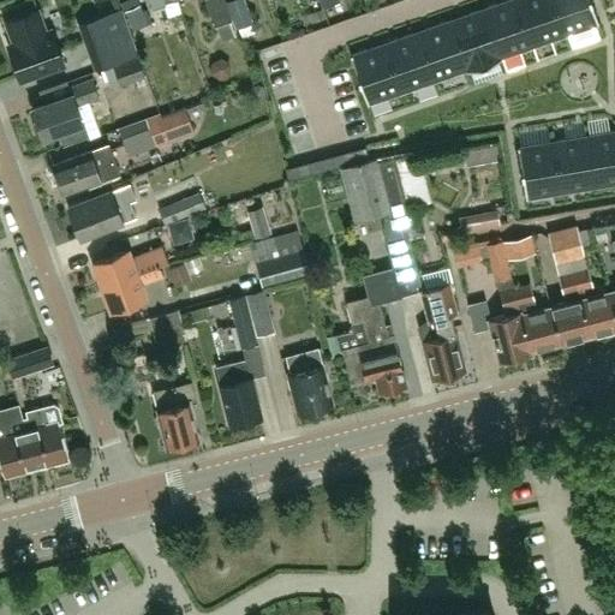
[(204,0),(215,27),(232,21),(224,0),(204,0)]
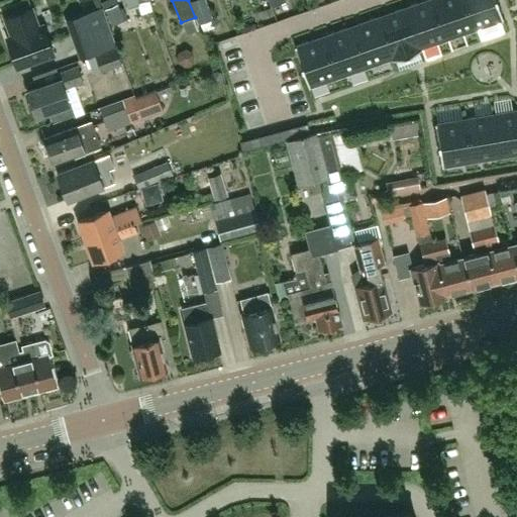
[(194,0),(190,2),(199,24),(213,19),(205,0),(194,0)]
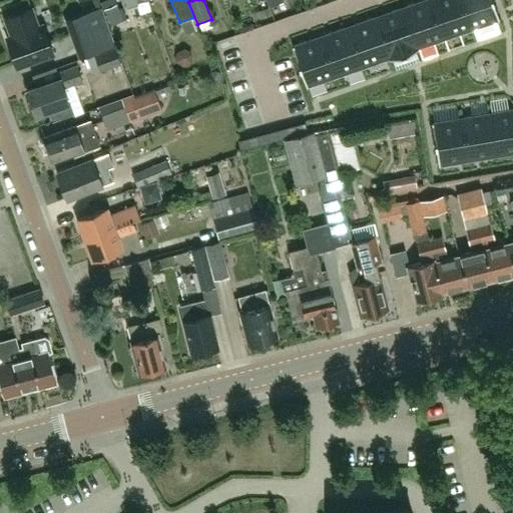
[(444,39),(430,0),(423,0),(402,7),(417,50),(418,49),(418,48),(444,39)]
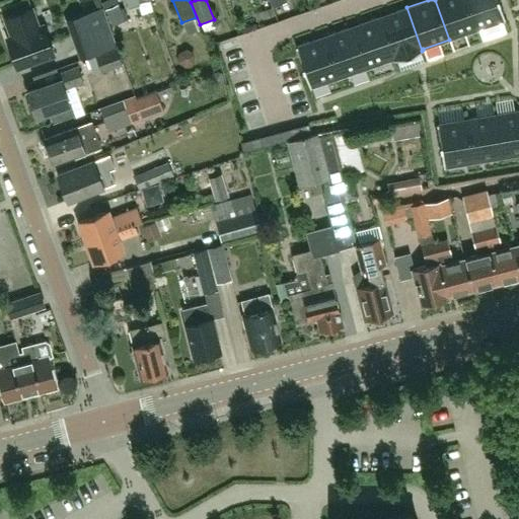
[(476,29),(465,0),(435,0),(449,40),(476,29)]
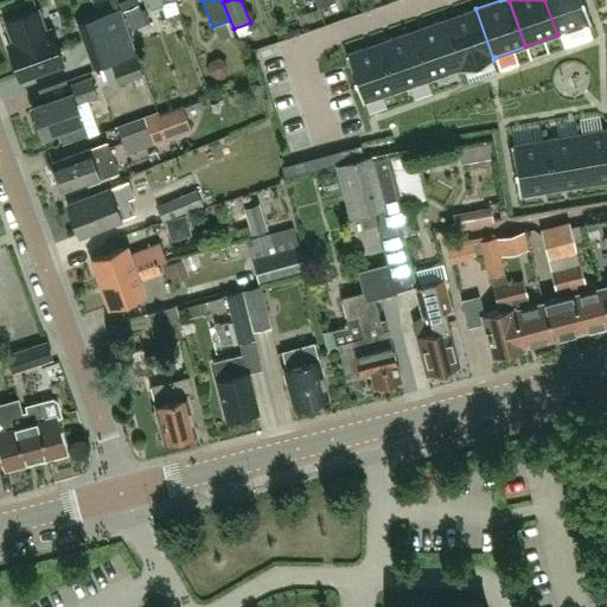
[(544,0),(557,34),(590,23),(582,0),(544,0)]
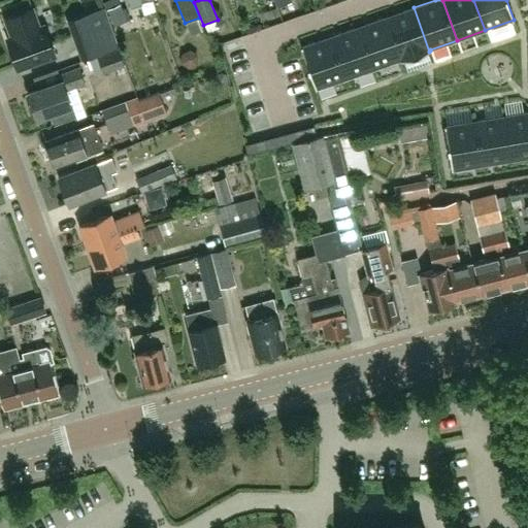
[(107,9),(114,26),(126,21),(120,4),(107,9)]
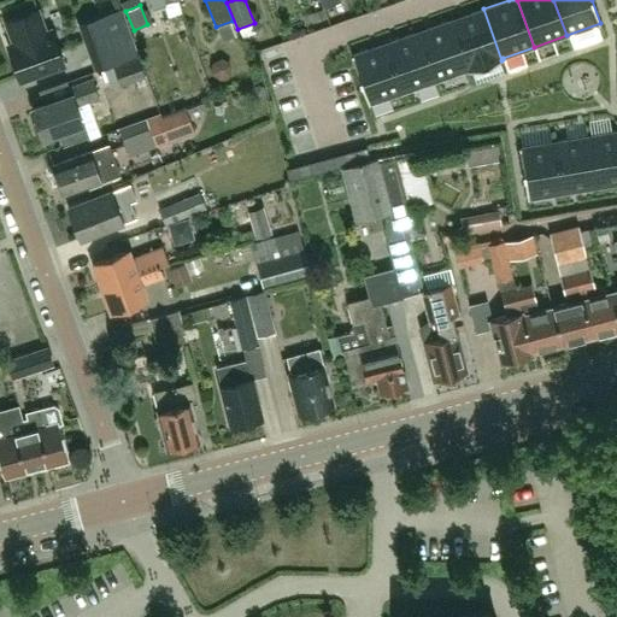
[(483,9),(451,21),(469,71),(501,60),(483,9)]
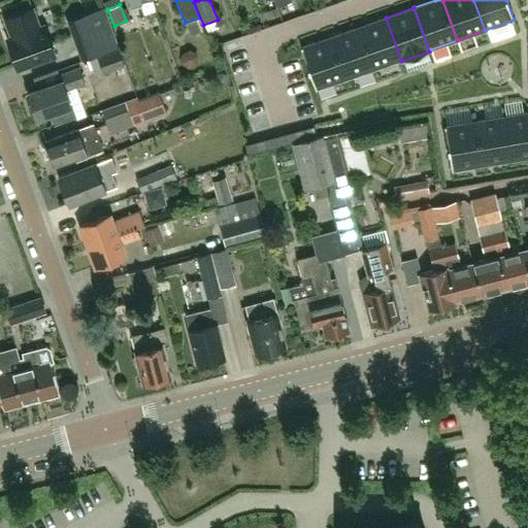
[(6,39),(18,69),(55,56),(43,26),(38,27),(32,8),(5,19),(11,37),(6,39)]
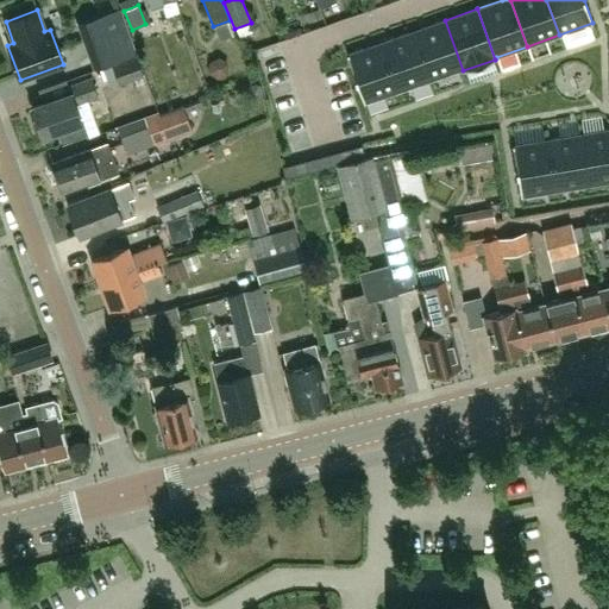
[(119,10),(86,22),(101,67),(136,55),(119,10)]
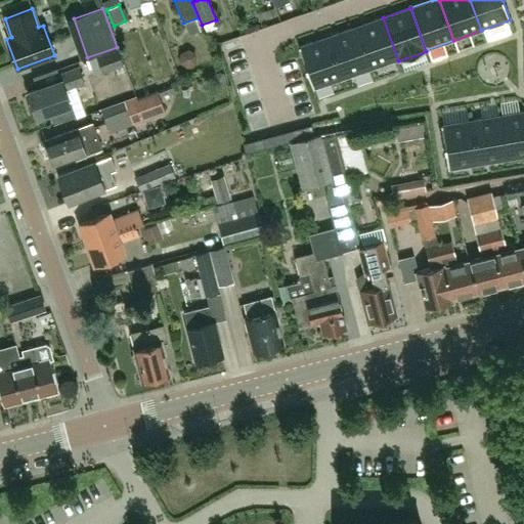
[(397,60),(398,60),(383,17),(355,27),(369,69),(396,59),(397,60)]
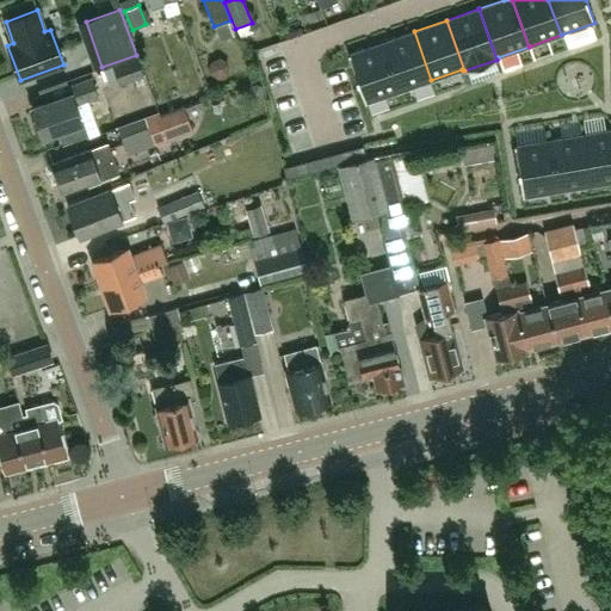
[(382,43),(399,92),(431,80),(414,31),(382,43)]
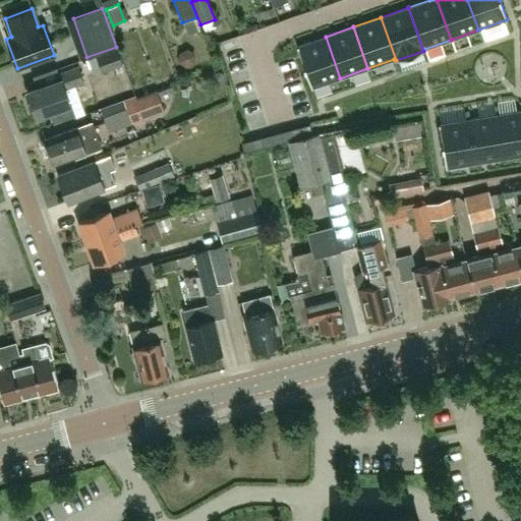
[(311,88),(340,78),(326,37),(296,47),(311,88)]
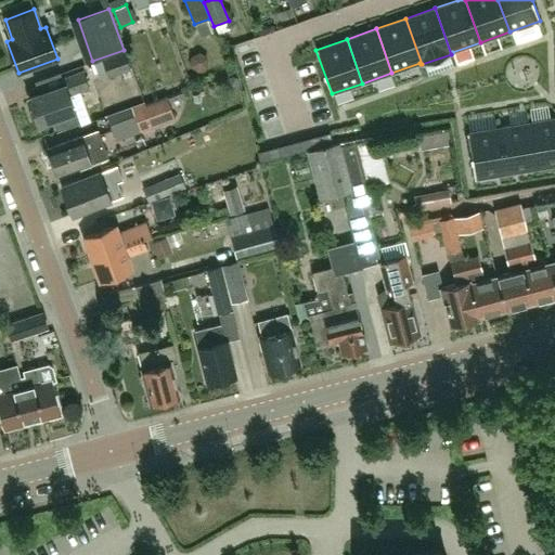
[(130,68),(124,51),(102,59),(108,77),(130,68)]
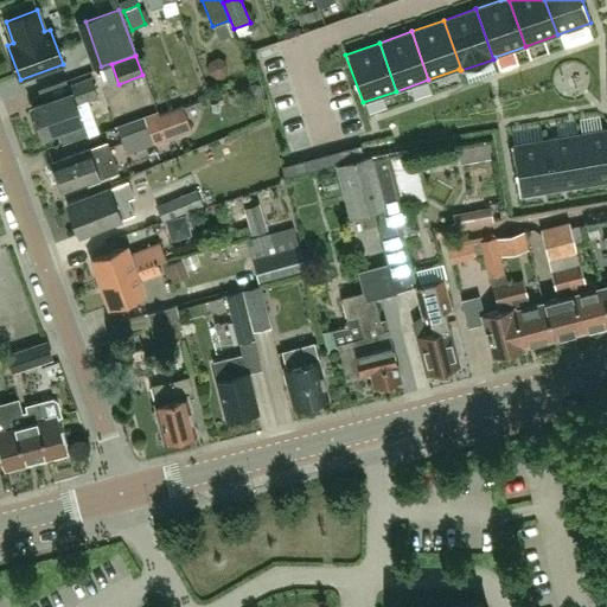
[(38,135),(40,134),(42,136),(57,131),(62,144),(85,135),(81,122),(75,104),(97,96),(90,77),(68,85),(70,93),(31,107),(36,120),(33,120),(32,123),(36,134),(38,135)]
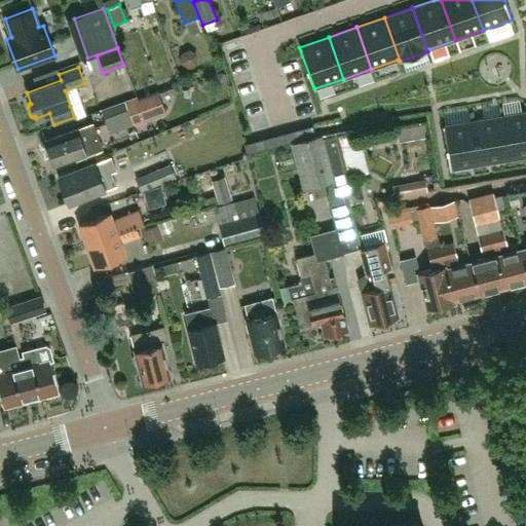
[(457,79),(485,78),(484,71),(457,73),(457,79)]
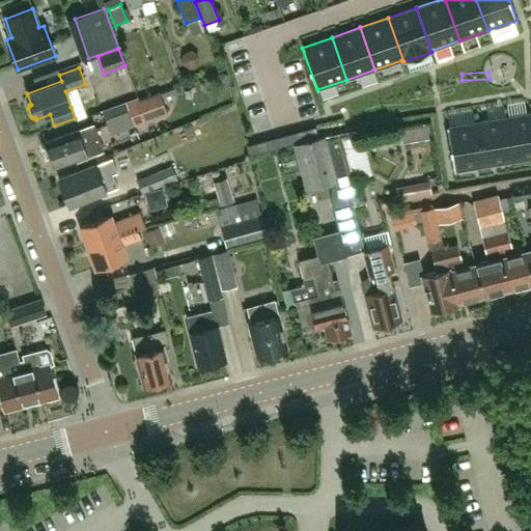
[(80,93),(88,114),(109,107),(101,85),(80,93)]
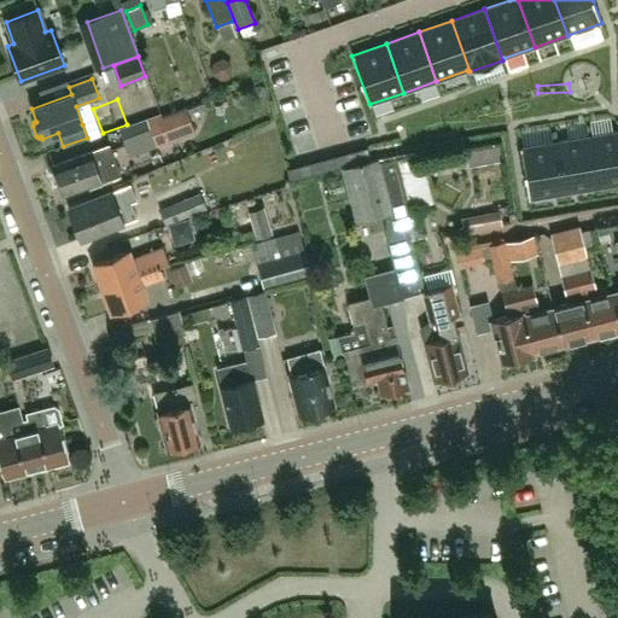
[(185,108),(162,116),(161,114),(118,128),(124,146),(152,136),(156,146),(193,133),(185,108)]
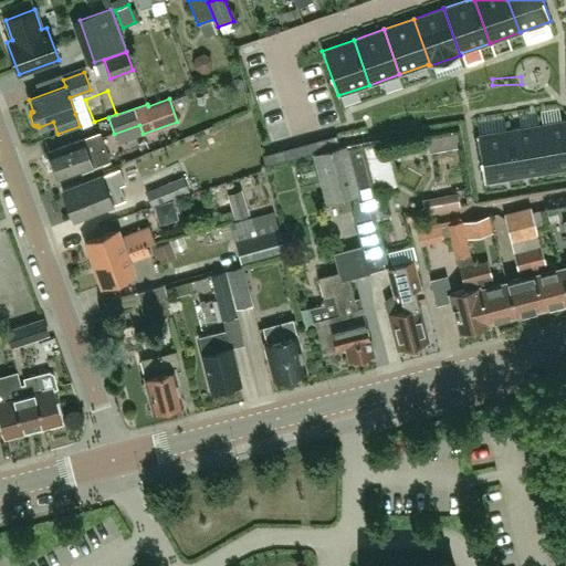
[(565,119),(540,125),(547,171),(565,168),(565,119)]
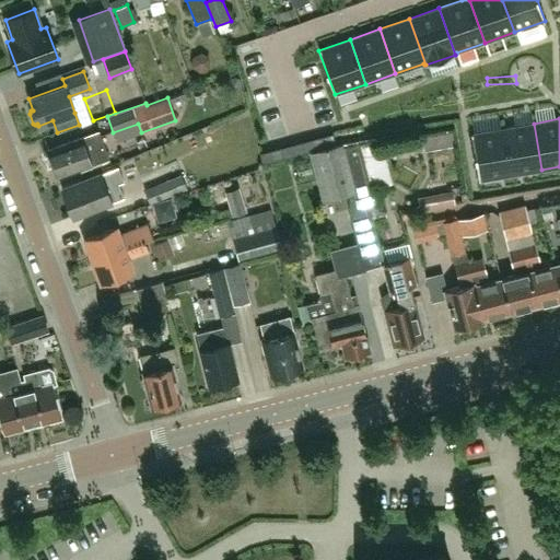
[(503,128),(511,175),(541,170),(534,124),(503,128)]
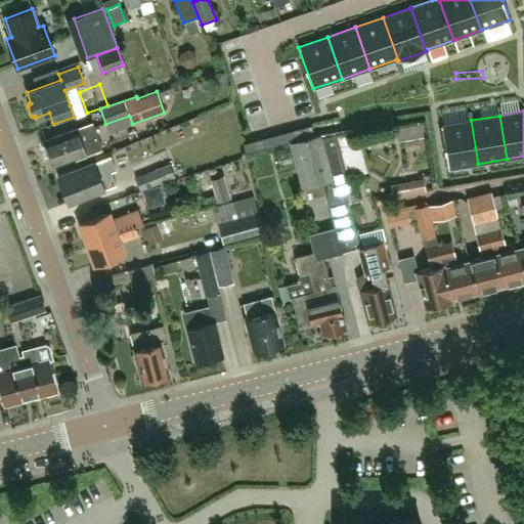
[(448,169),(478,164),(471,120),(440,125),(448,169)]
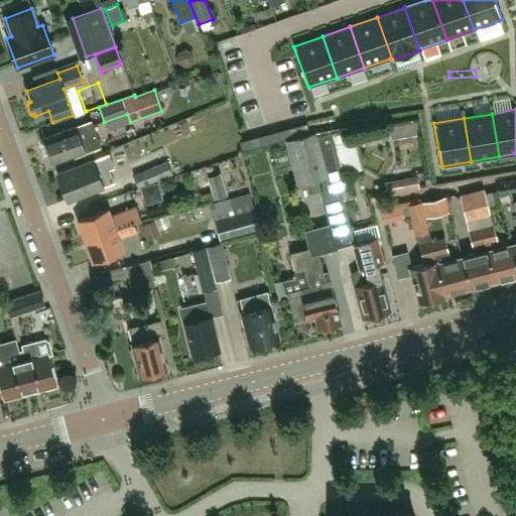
[(100,145),(91,121),(44,138),(52,162),(100,145)]
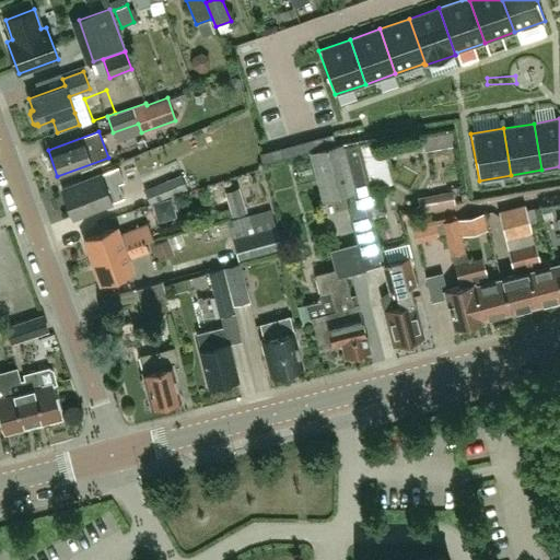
[(333,133),(323,136),(325,147),(336,143),(333,133)]
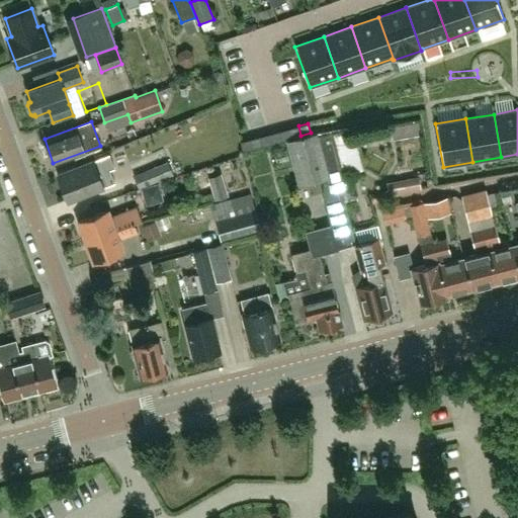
[(298,125),(288,128),(291,138),(300,136),(298,125)]
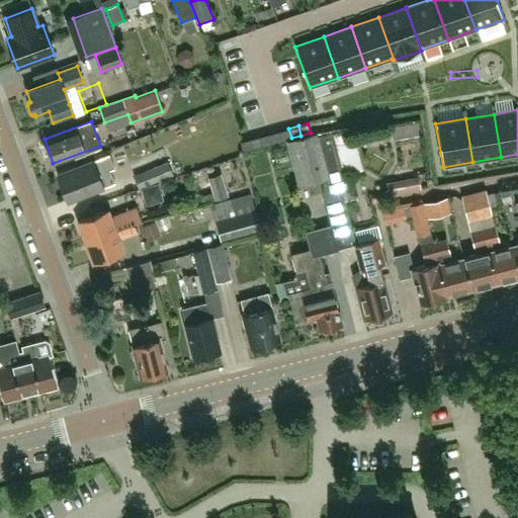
[(288,128),(278,131),(281,141),(291,138),(288,128)]
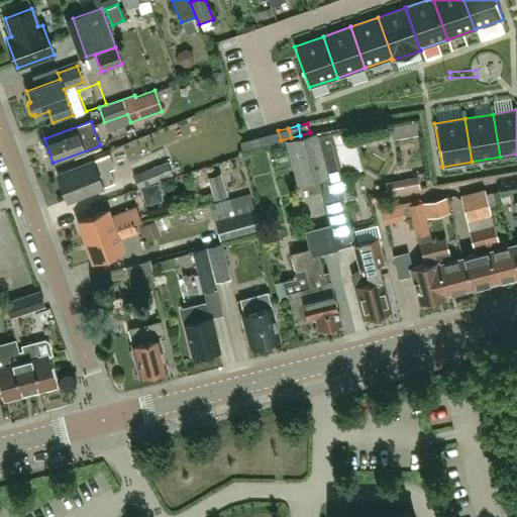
[(324,204),(329,223),(329,224),(336,248),(337,248),(353,244),(364,284),(355,286),(364,319),(391,312),(382,279),(383,279),(379,265),(384,264),(378,240),(381,240),(377,225),(353,231),(352,226),(350,227),(341,194),(348,193),(331,129),(316,132),(328,177),(327,178),(324,204)]
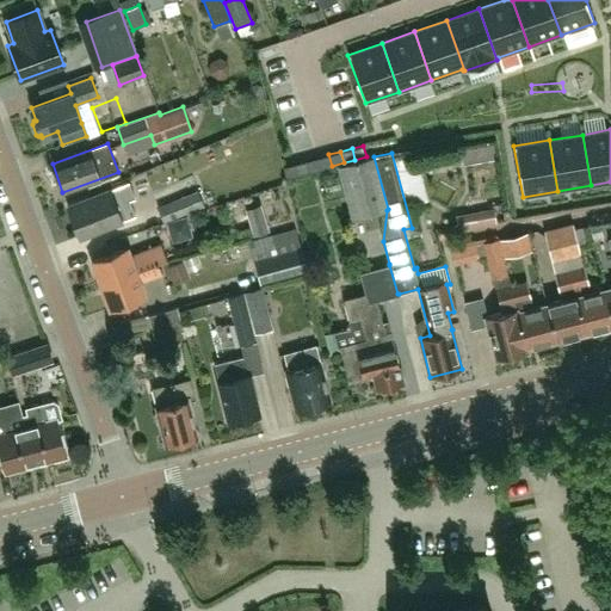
[(328,154),(318,158),(320,168),(332,166),(328,154)]
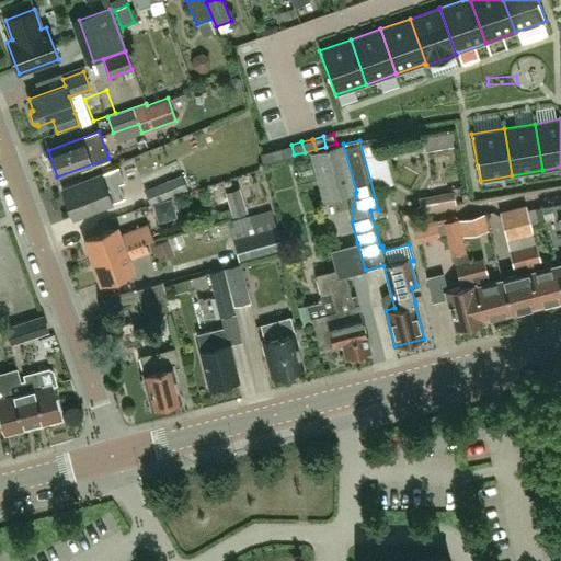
[(324,201),(355,193),(356,192),(343,144),(312,151),(324,201)]
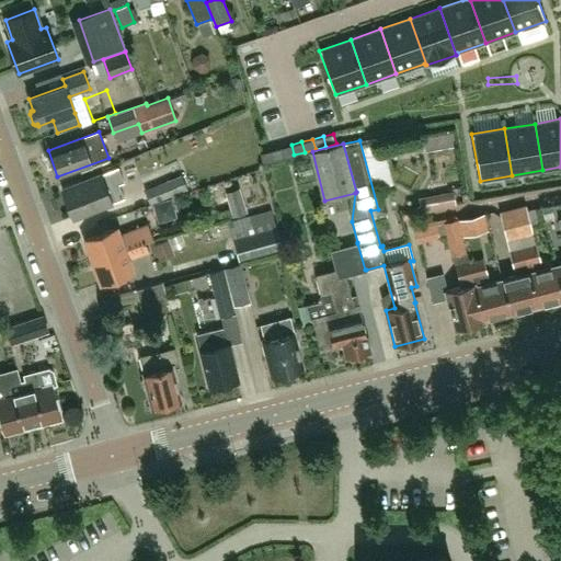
[(392,167),(419,162),(415,144),(389,148),(392,167)]
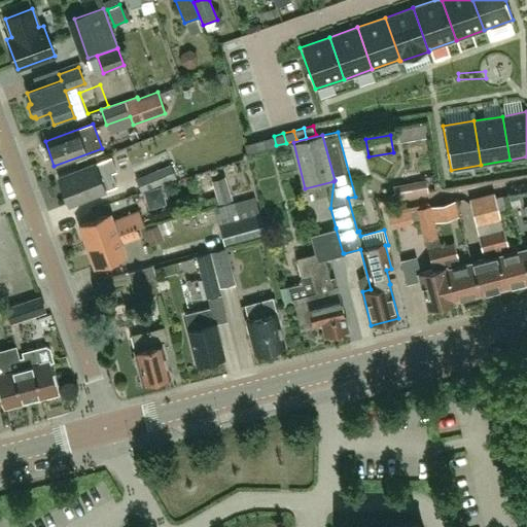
[(274,136),(264,138),(267,148),(276,145),(274,136)]
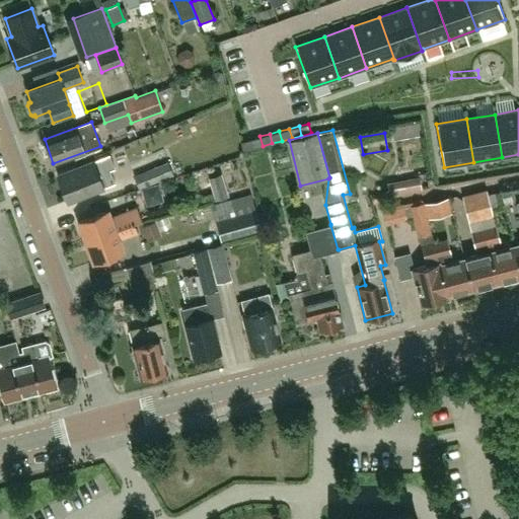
[(260,136),(250,139),(252,148),(263,146),(260,136)]
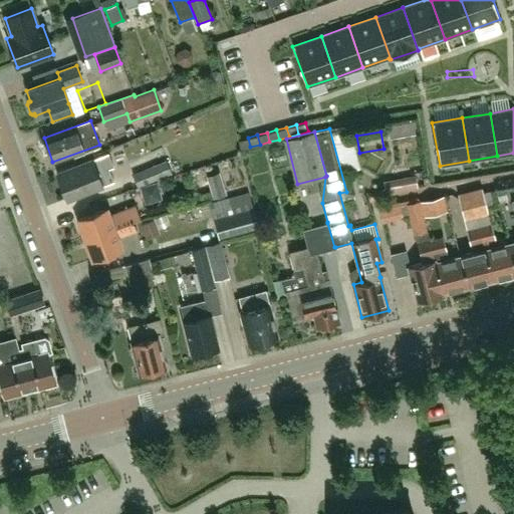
[(248,138),(238,140),(241,150),(250,147),(248,138)]
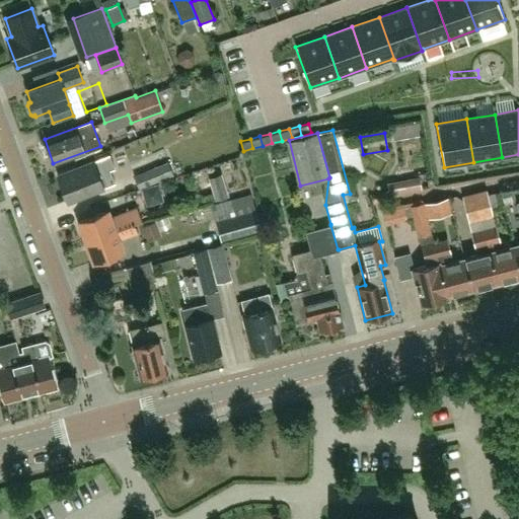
[(346,171),(364,166),(358,139),(339,143),(346,171)]
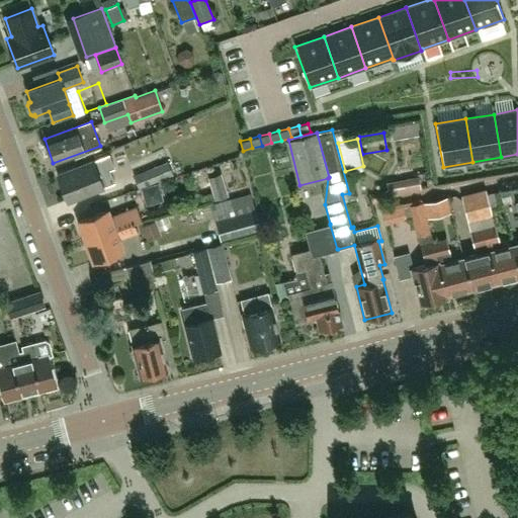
[(68,201),(103,187),(114,182),(109,170),(114,168),(109,155),(93,161),(57,175),(68,201)]
